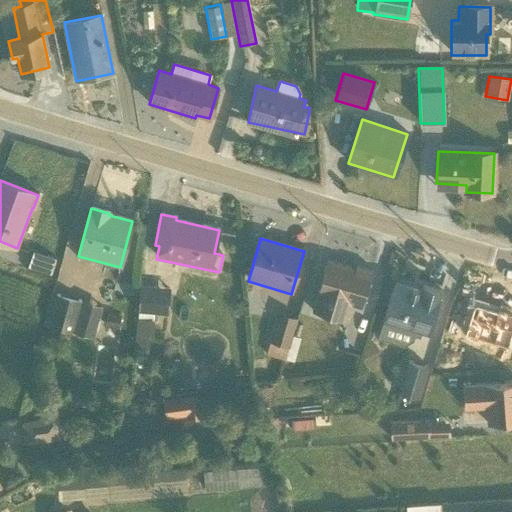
[(55,259),(33,251),(28,266),(50,274),(55,259)]
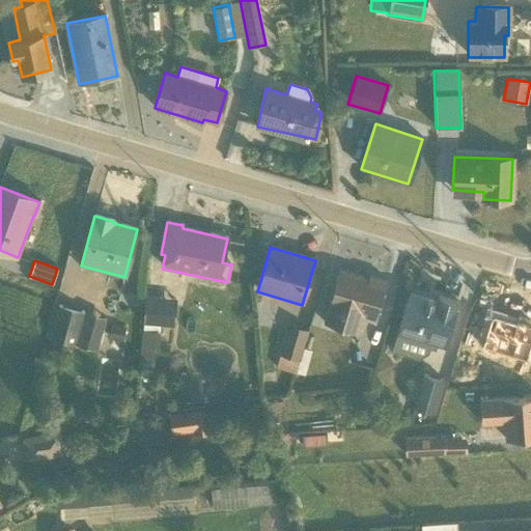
[(339,271),(324,323),(358,333),(364,316),(373,320),(386,281),(369,276),(368,279),(339,271)]
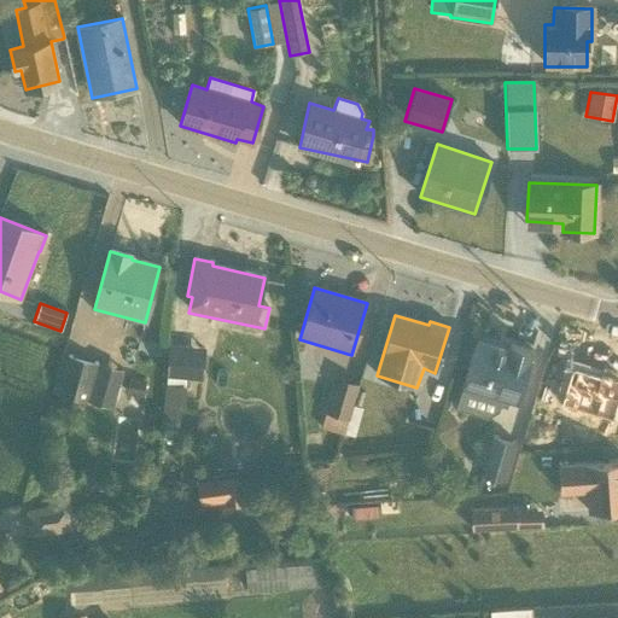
[(476,343),(456,408),(487,417),(497,412),(500,406),(506,408),(507,402),(517,404),(529,363),(532,353),(509,345),(507,353),(476,343)]
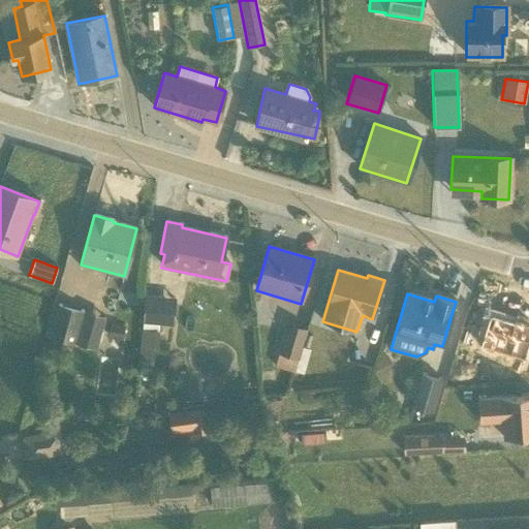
[(173,325),(176,299),(144,296),(137,376),(148,377),(149,374),(147,374),(147,373),(152,373),(154,348),(157,348),(158,324),(173,325)]
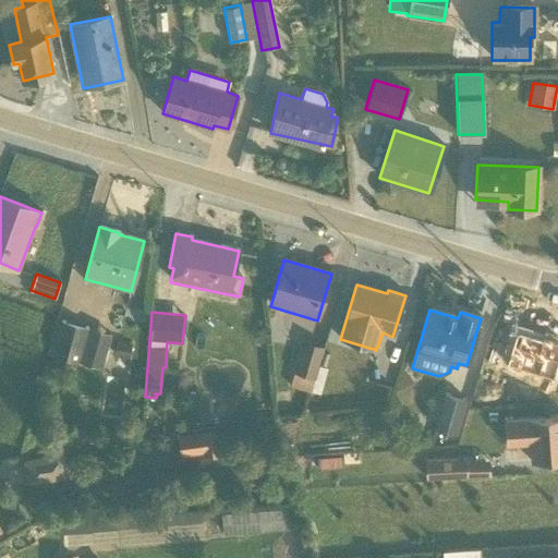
[(58,322),(48,353),(101,368),(111,335),(110,335),(58,322)]
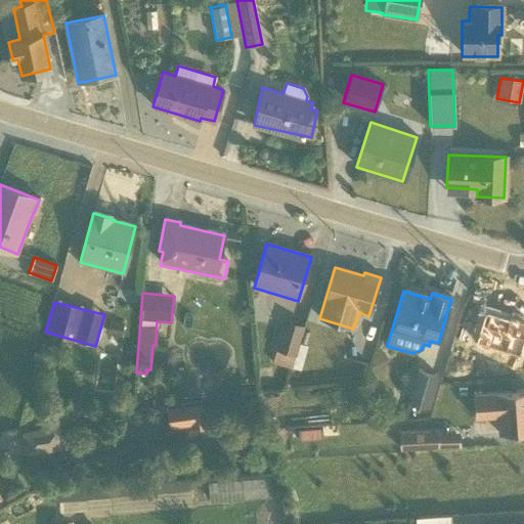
[(484,311),(475,342),(523,356),(523,339),(523,340),(523,339),(523,320),(509,315),(509,318),(484,311)]
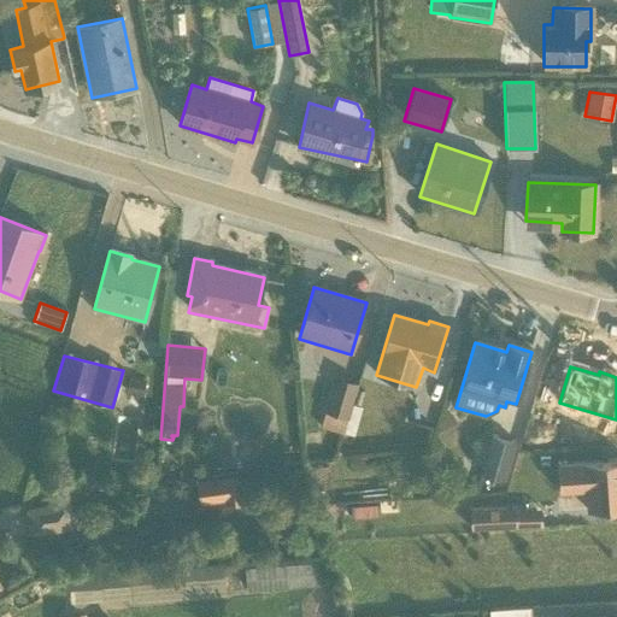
[(321,429),(342,435),(357,385),(333,377),(322,412),(324,413),(321,429)]
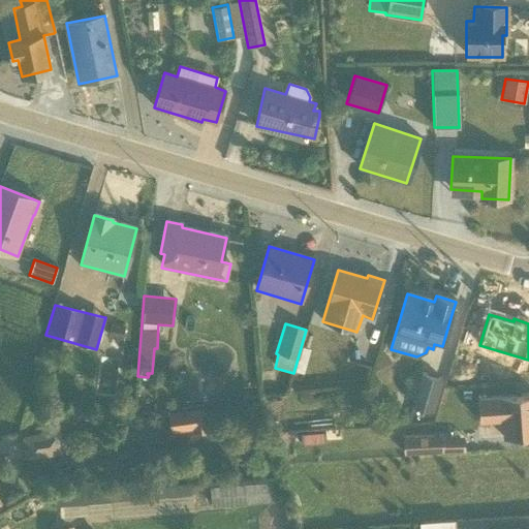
[(122,341),(125,328),(110,325),(107,338),(122,341)]
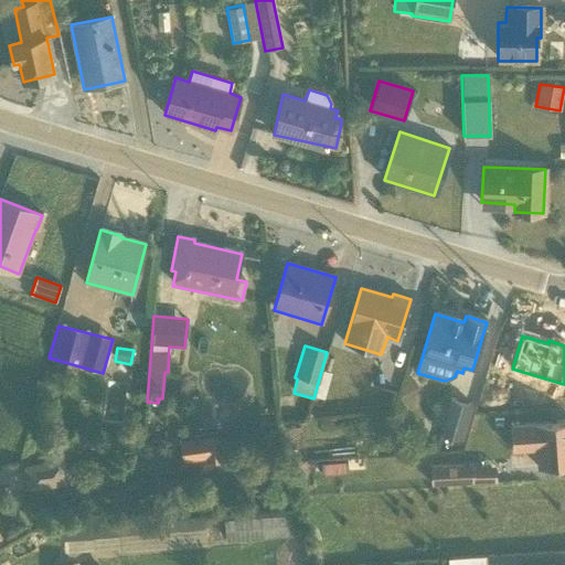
[(331,374),(322,371),(315,396),(323,398),(331,374)]
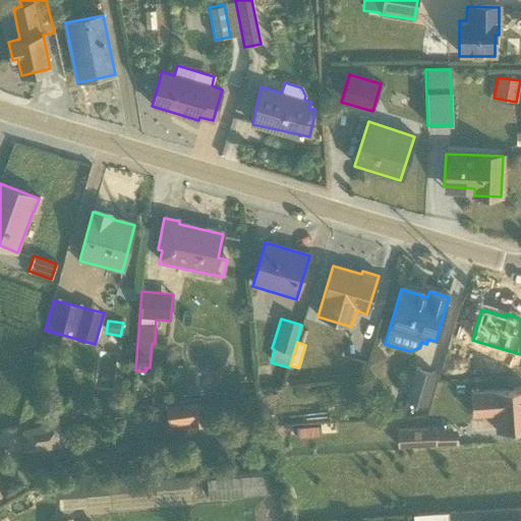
[(436,373),(414,367),(405,399),(425,406),(436,373)]
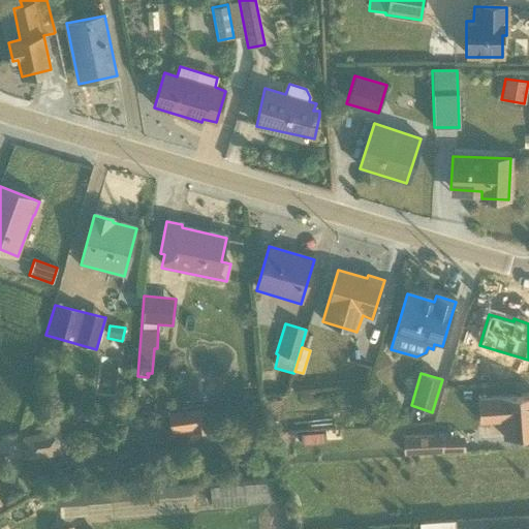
[(528,395),(477,399),(478,423),(500,421),(502,438),(528,436),(528,395)]
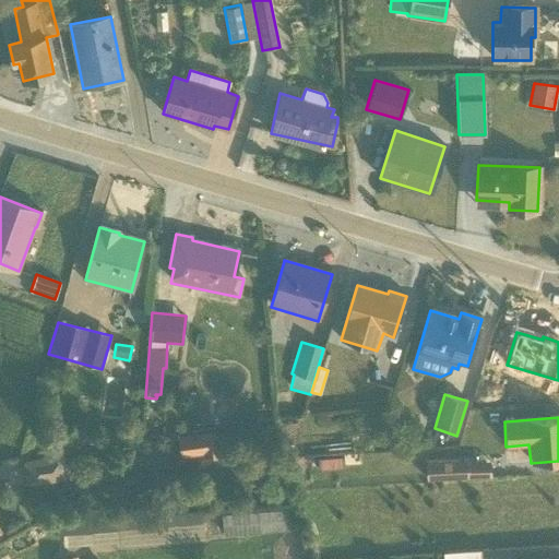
[(223,437),(212,433),(205,438),(203,447),(207,453),(216,455),(222,453),(225,443),(223,437)]
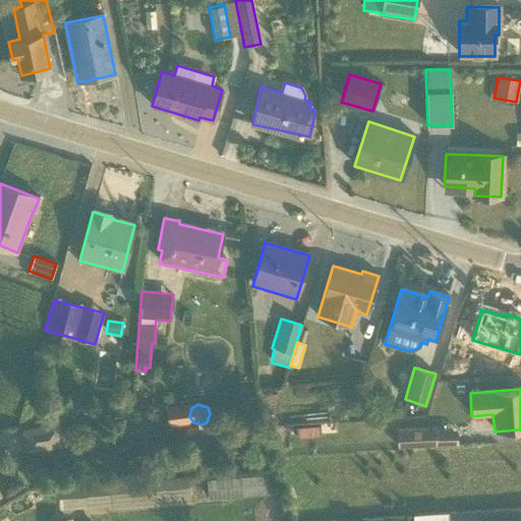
[(23,429),(26,452),(61,447),(57,422),(23,429)]
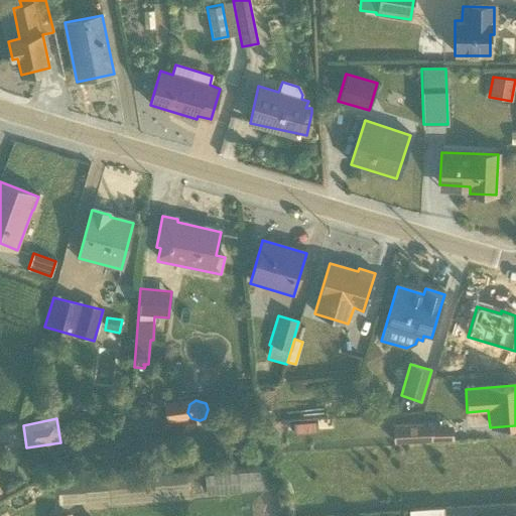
[(430,425),(393,427),(394,443),(431,441),(430,425)]
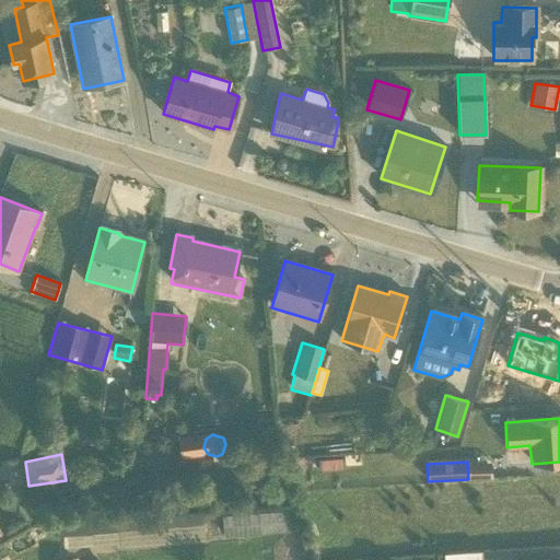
[(46,509),(48,523),(67,520),(65,506),(47,509),(46,509)]
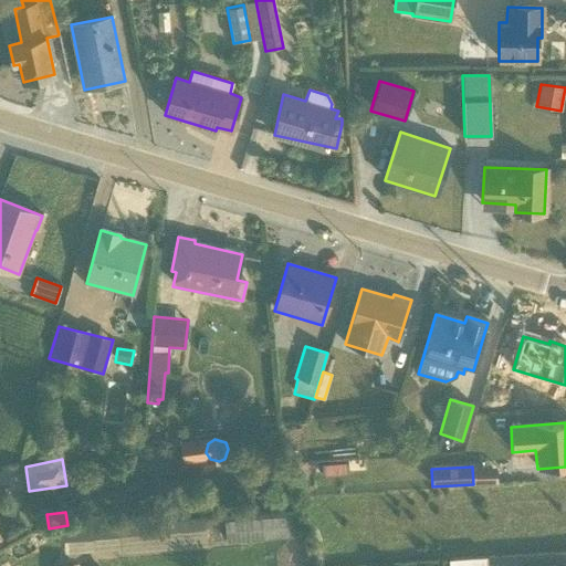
[(226,543),(292,537),(290,516),(223,521),(226,543)]
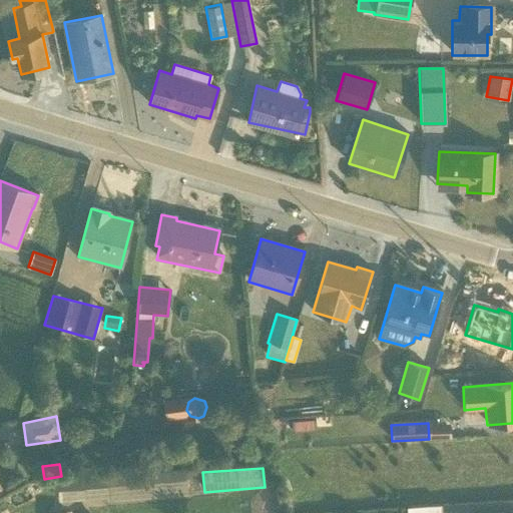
[(106,502),(187,495),(185,472),(50,482),(51,492),(57,492),(57,502),(105,499),(106,502)]
